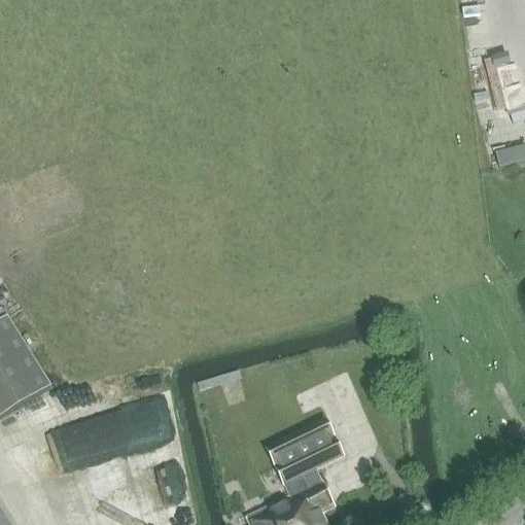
[(511,123),(524,119),(524,108),(509,112),(511,123)]
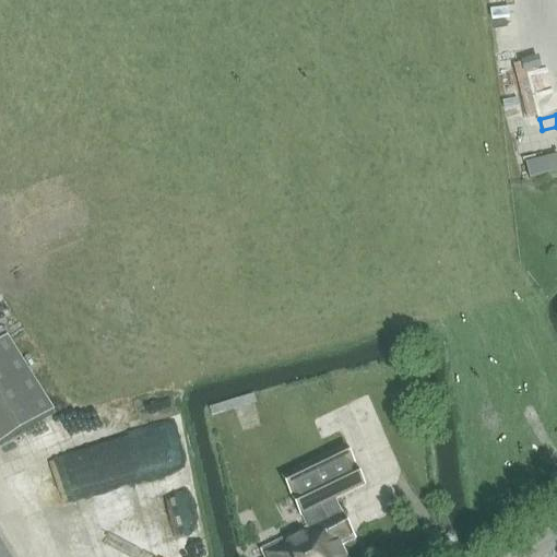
[(0,446),(55,412),(9,338),(0,342),(0,446)]
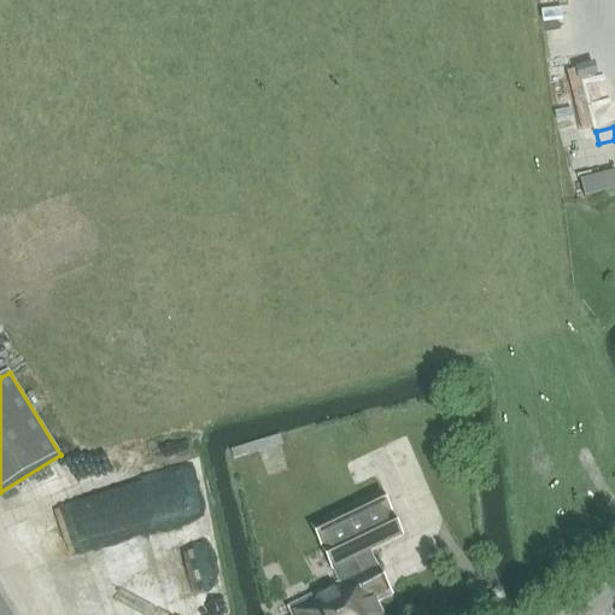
[(113,499),(119,495),(110,480),(87,497),(103,519),(119,508),(113,499)]
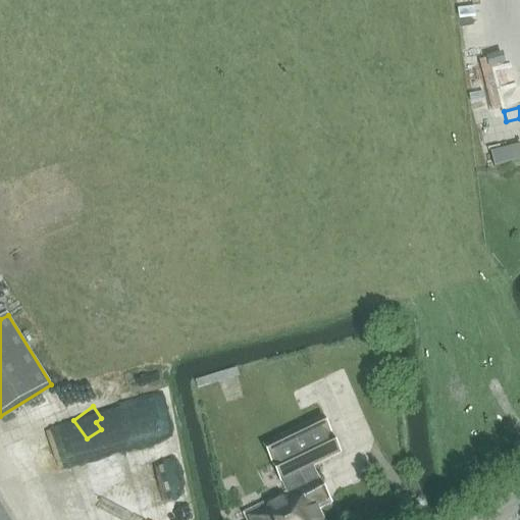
[(321,477),(320,477),(313,466),(341,453),(324,418),(268,445),(291,492),(246,513),(249,519),(325,519),(320,510),(333,503),(321,477)]
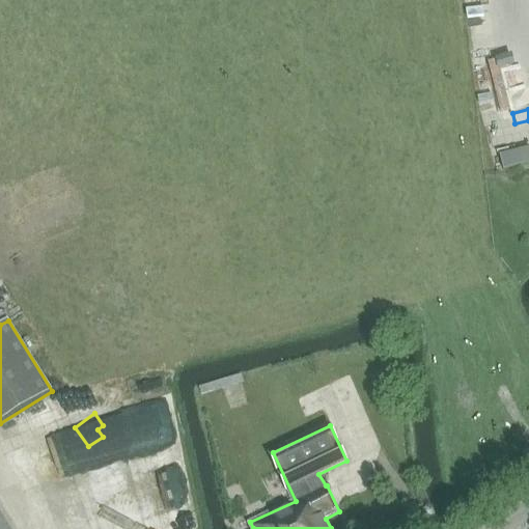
[(150,450),(150,456),(127,455),(126,478),(147,479),(148,466),(162,466),(162,451),(150,450)]
